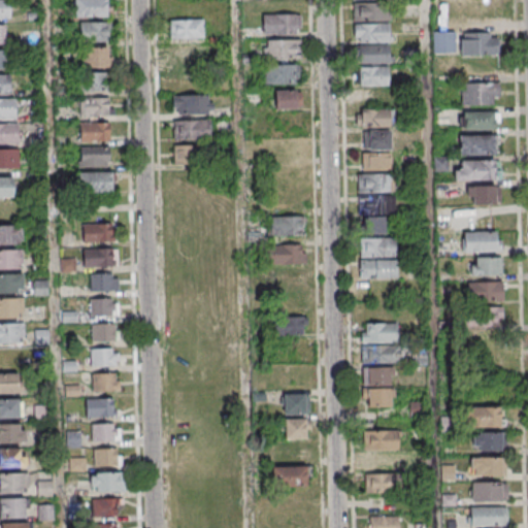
[(0,0),(0,20),(11,20),(11,0),(0,0)]
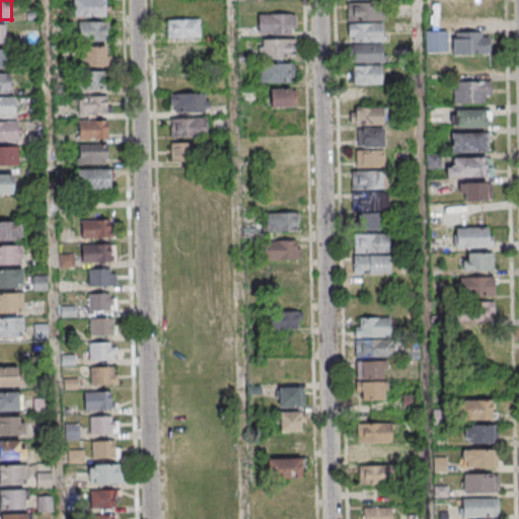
[(71,0),(72,16),(105,16),(105,0),(71,0)]
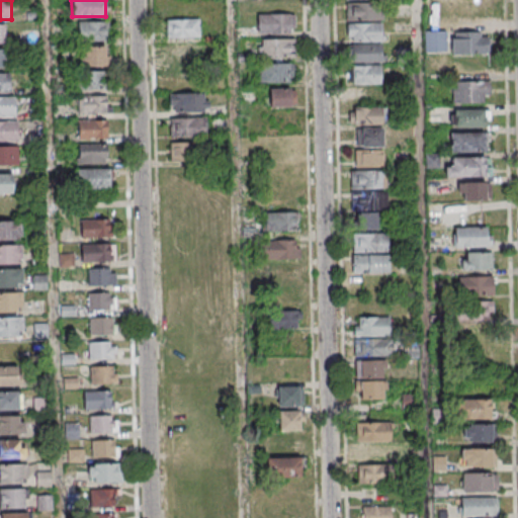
[(345,3),(345,22),(382,21),(382,3),(345,3)]
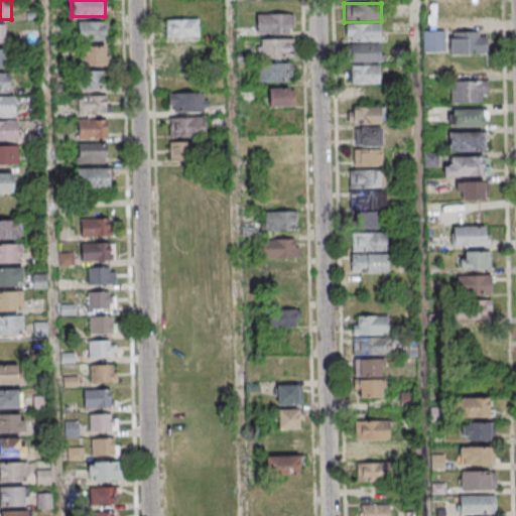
[(255,33),(293,33),(293,13),(255,13),(255,33)]
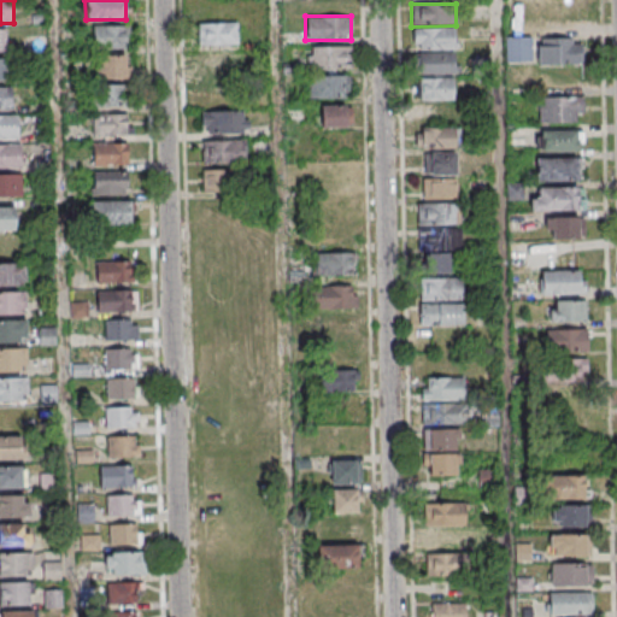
[(238,23),(198,23),(198,43),(238,43),(238,23)]
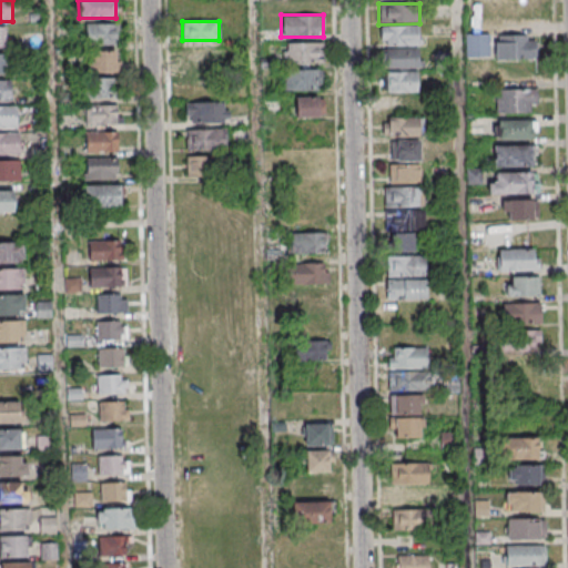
[(121,24),(82,24),(82,44),(121,44),(121,24)]
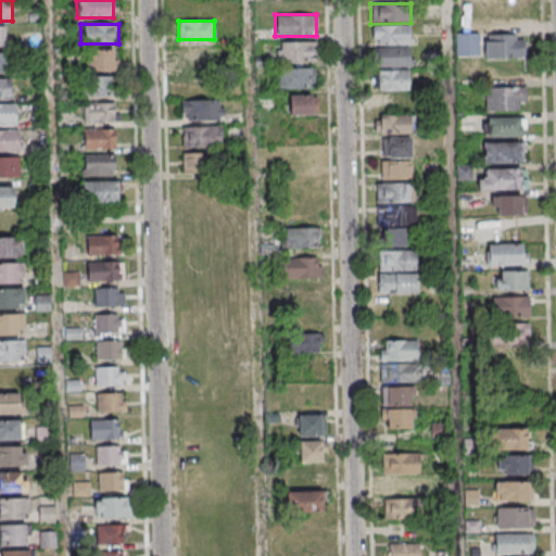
[(409,45),(409,25),(373,25),(373,45),(409,45)]
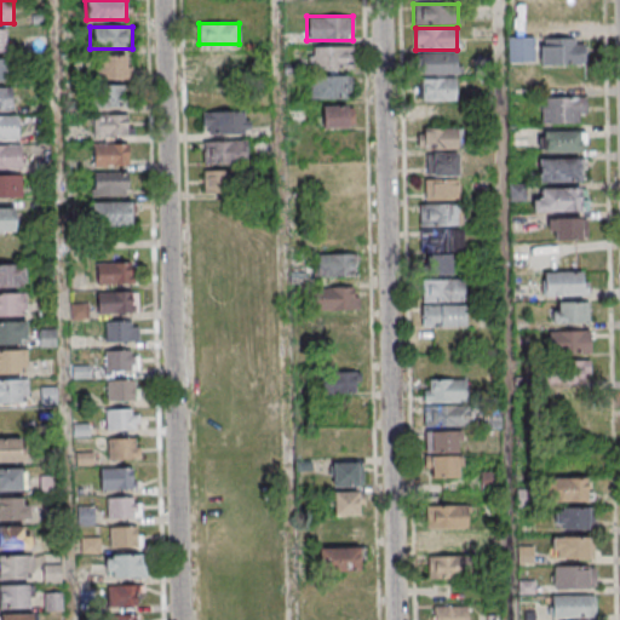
[(509,63),(534,63),(533,36),(507,38),(509,63)]
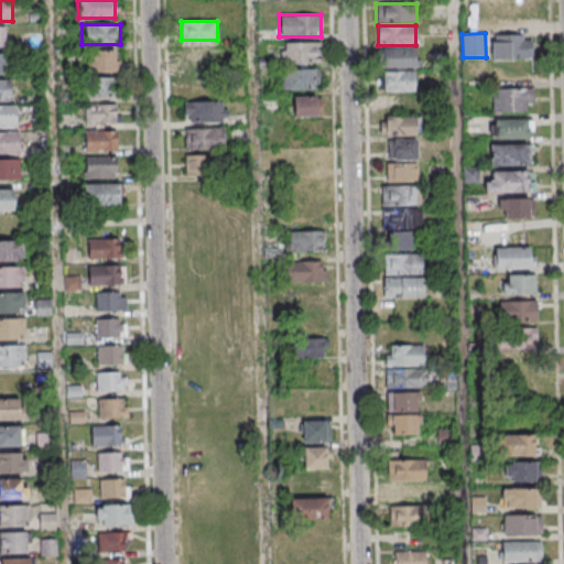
[(491,35),(491,58),(532,58),(532,35),(491,35)]
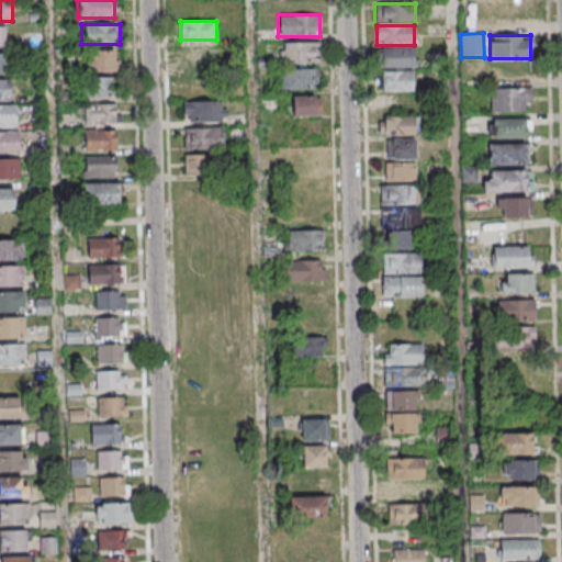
[(321,42),(280,42),(280,65),(321,65),(321,42)]
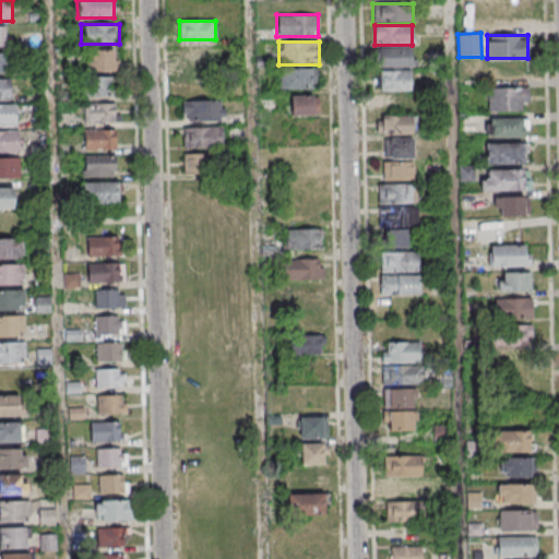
[(182,47),(182,67),(218,67),(218,47),(182,47)]
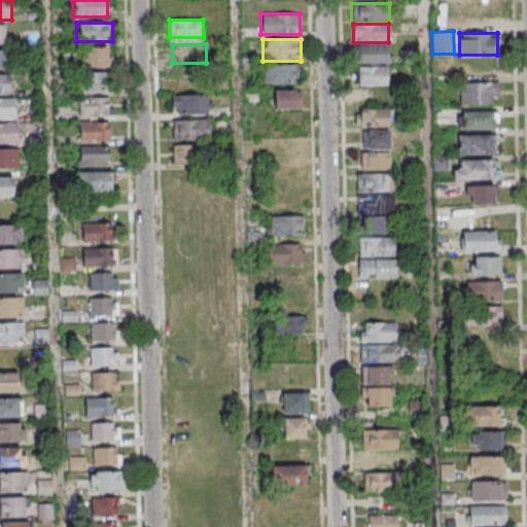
[(388,45),(355,45),(355,63),(388,63),(388,45)]
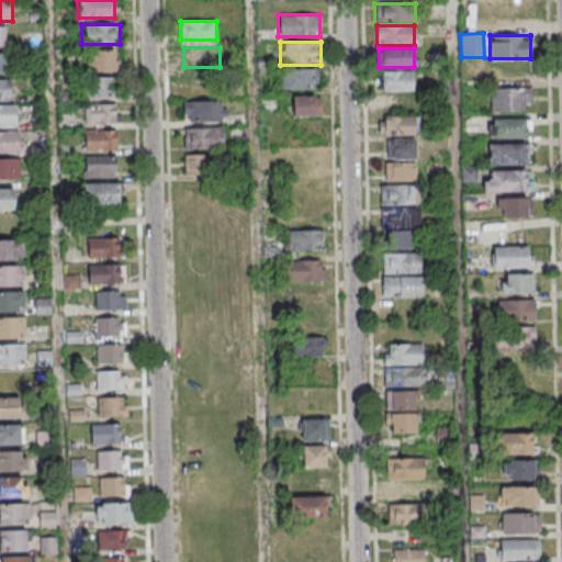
[(87,71),(114,71),(114,51),(87,51),(87,71)]
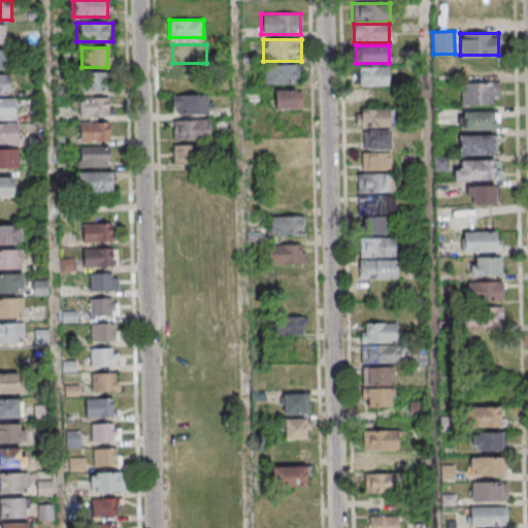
[(300,65),(263,65),(263,86),(300,86),(300,65)]
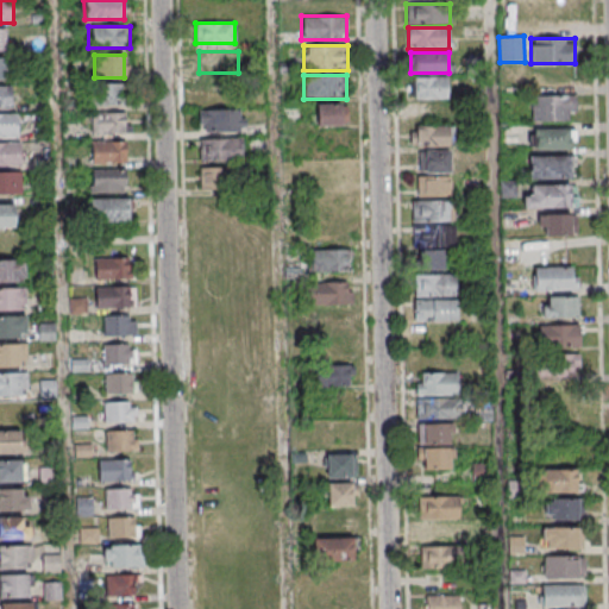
[(125,83),(90,83),(90,105),(125,105),(125,83)]
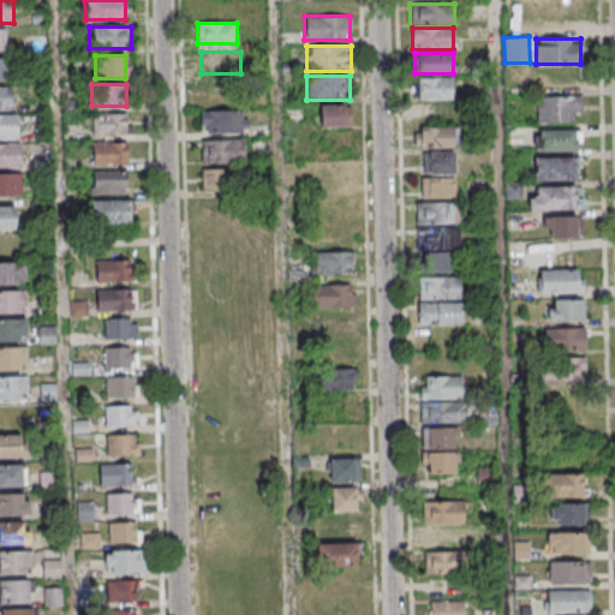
[(0,109),(12,109),(12,88),(0,87),(0,109)]
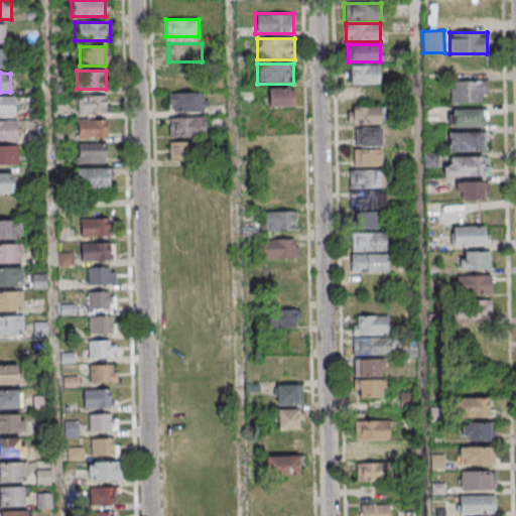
[(448,102),(487,102),(487,81),(448,81),(448,102)]
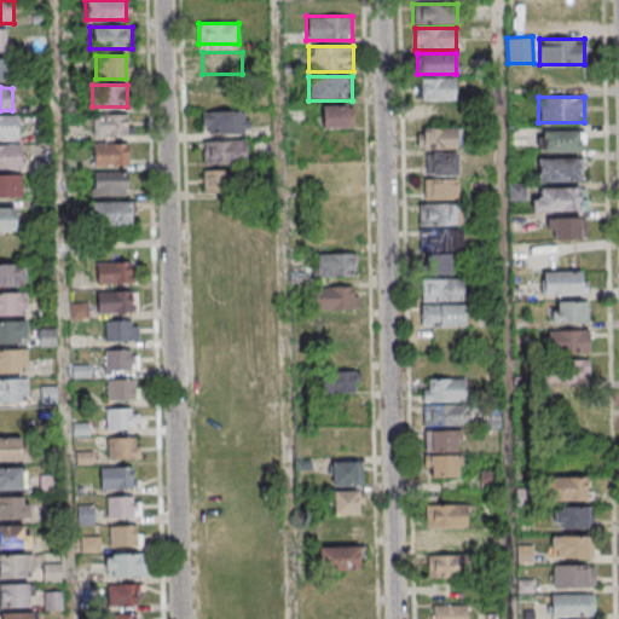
[(350,108),(318,108),(318,129),(350,129),(350,108)]
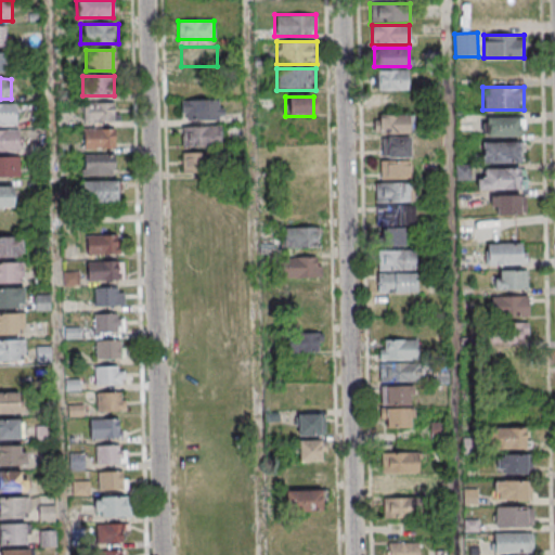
[(221,120),(221,100),(180,100),(180,120),(221,120)]
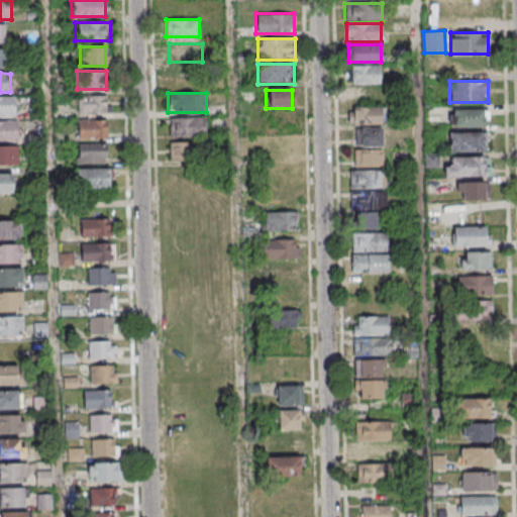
[(77,95),(77,113),(108,113),(108,95),(77,95)]
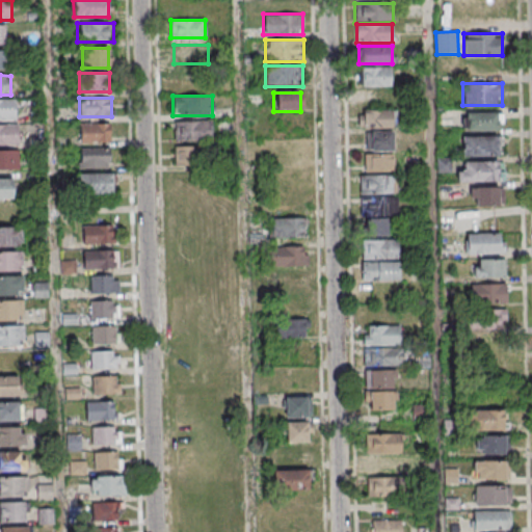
[(0,120),(18,121),(18,100),(0,100),(0,120)]
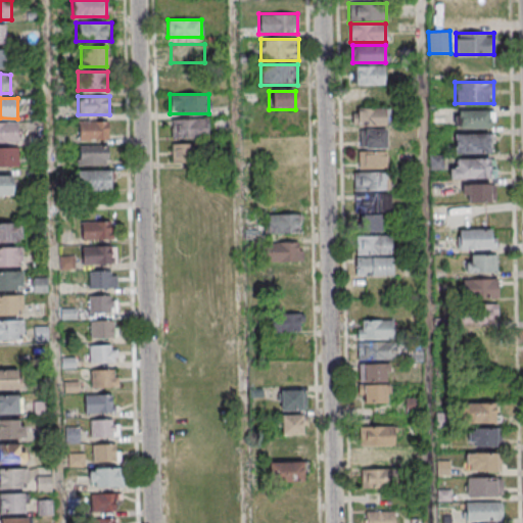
[(359,148),(387,148),(387,108),(358,108),(358,127),(359,127),(359,148)]
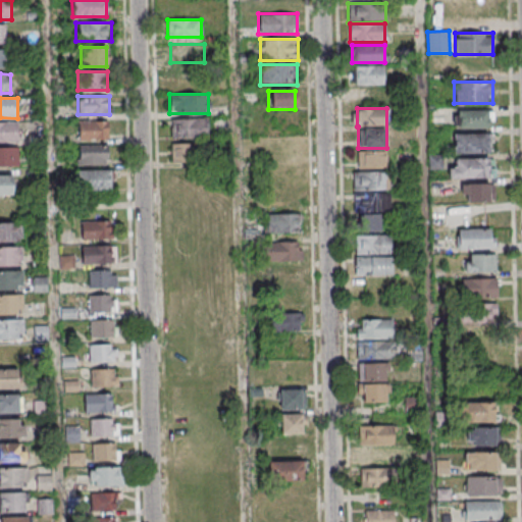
[(491,127),(491,111),(454,111),(454,127),(491,127)]
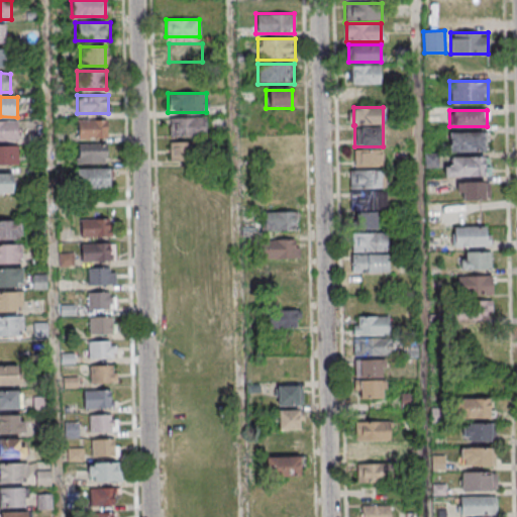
[(170,136),(205,136),(205,118),(170,118),(170,136)]
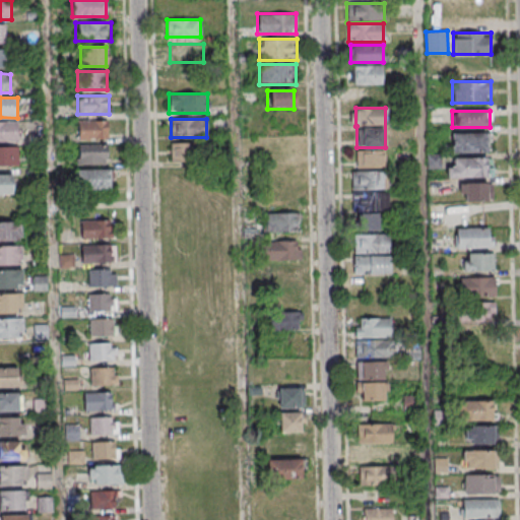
[(75,139),(107,139),(107,121),(75,121),(75,139)]
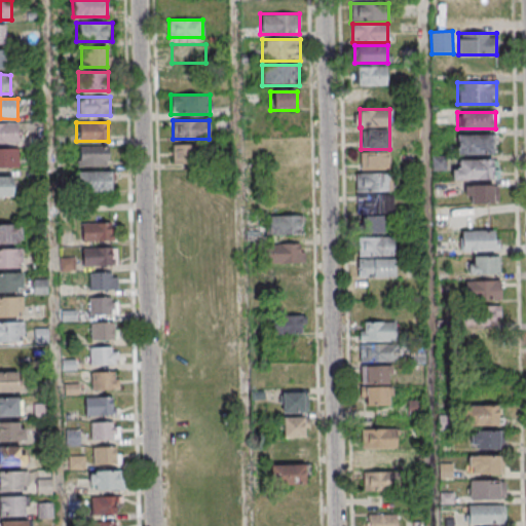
[(0,124),(0,145),(20,145),(20,124),(0,124)]
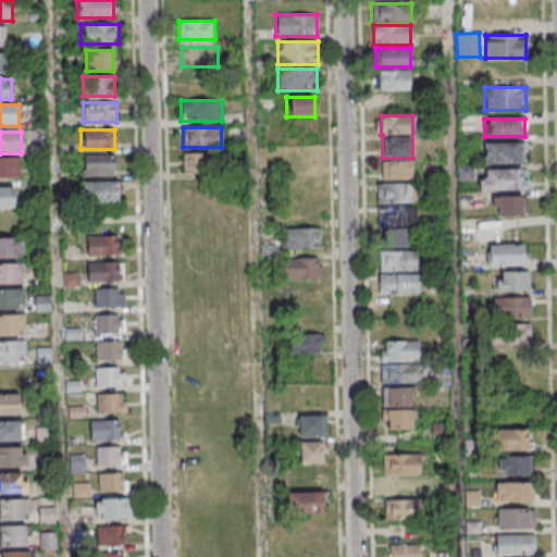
[(525,143),(484,143),(484,163),(525,163),(525,143)]
